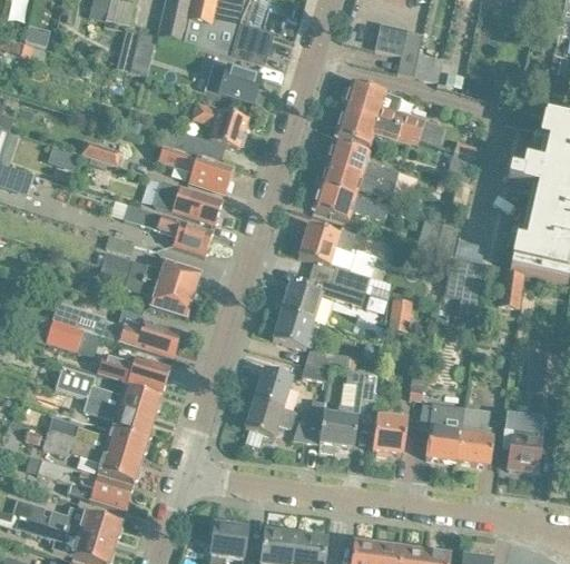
[(106,20),(130,26),(135,5),(115,0),(110,0),(106,20)]
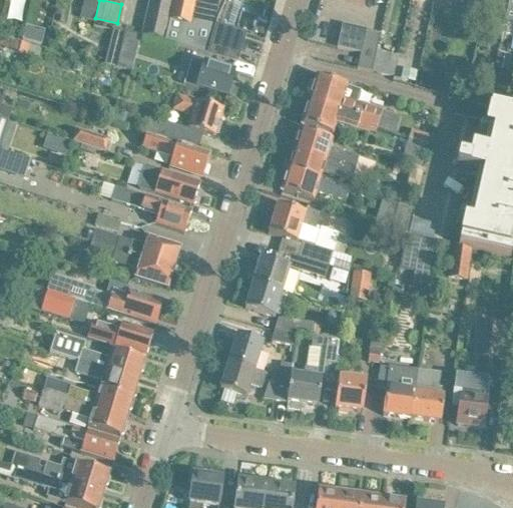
[(149,0),(143,31),(165,36),(173,0),(149,0)]
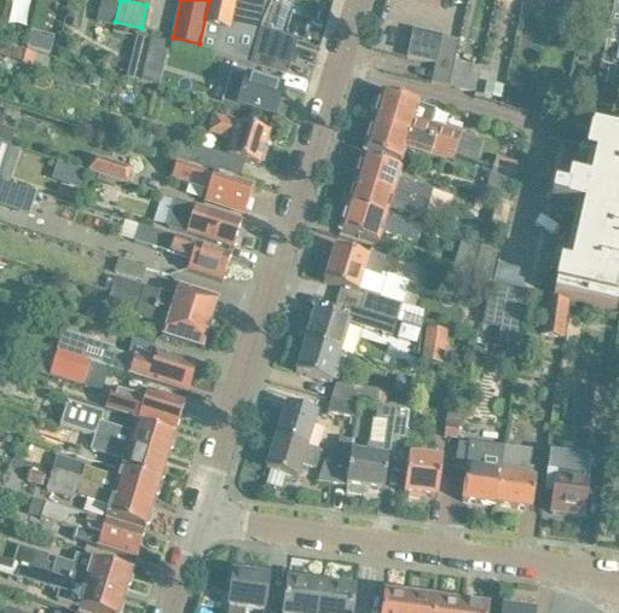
[(209,0),(200,44),(200,46),(249,61),(261,19),(271,0),(209,0)]
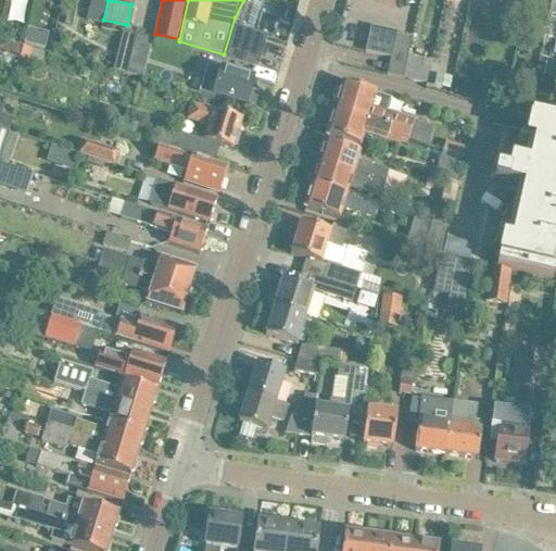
[(526,0),(523,13),(531,14),(534,0),(526,0)]
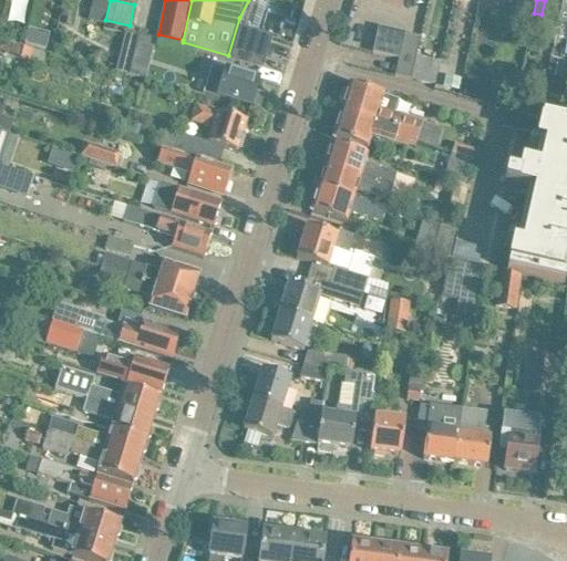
[(372,51),(385,53),(391,27),(378,23),(372,51)]
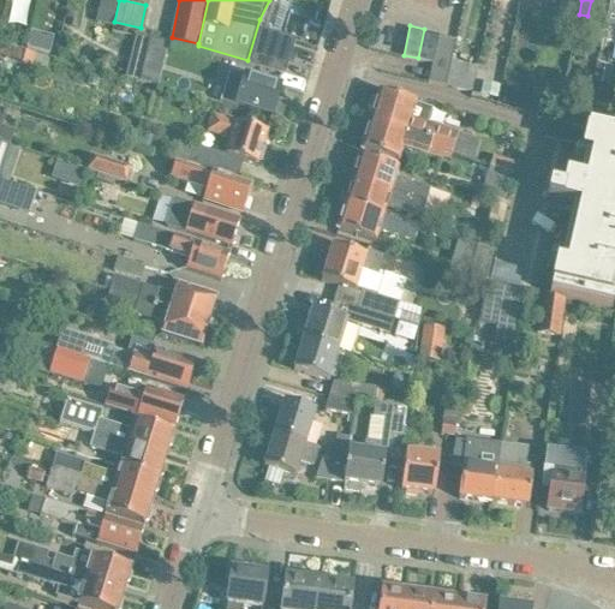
[(261,27),(250,60),(285,71),(296,37),(261,27)]
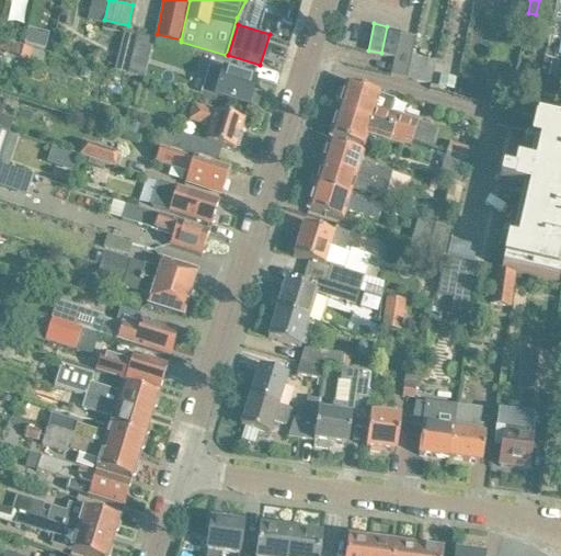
[(399,31),(400,30),(387,26),(381,53),(393,56),(399,31)]
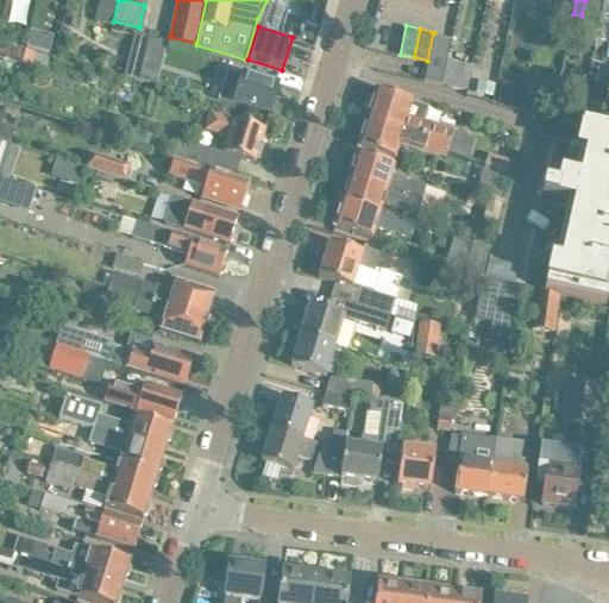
[(441,81),(447,57),(451,37),(433,33),(427,61),(424,77),(441,81)]
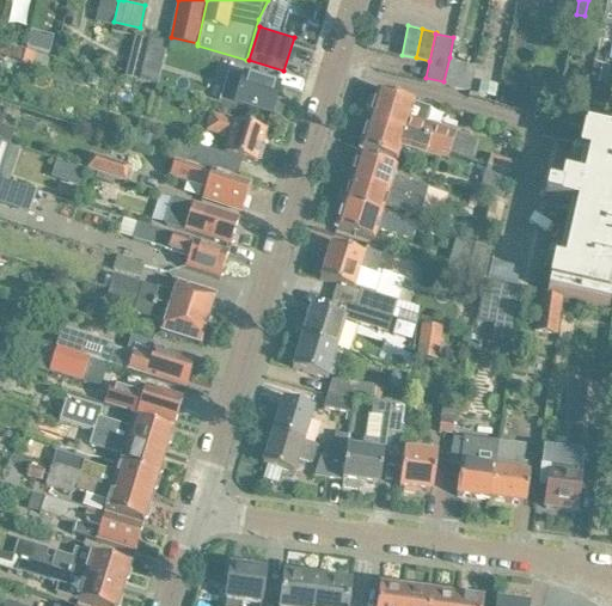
[(469,87),(473,71),(475,62),(450,57),(444,81),(469,87)]
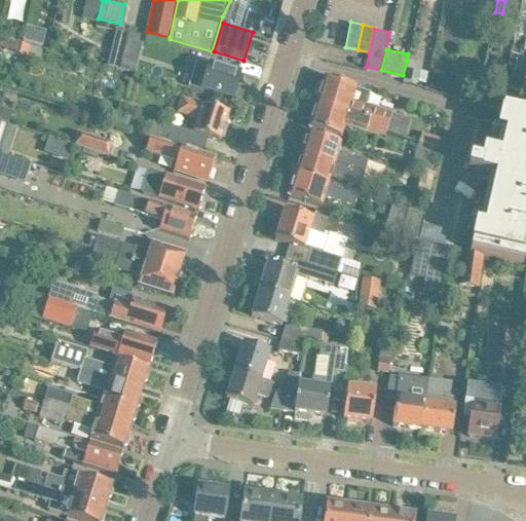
[(240,71),(210,62),(201,86),(233,97),(233,94),(240,96),(243,84),(237,82),(240,71)]
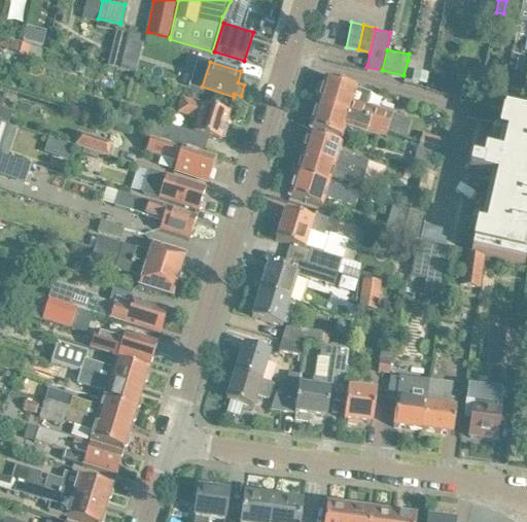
[(411,115),(366,102),(371,90),(325,75),(318,100),(370,115),(369,117),(382,122),(381,126),(381,127),(388,129),(406,134),(411,115)]
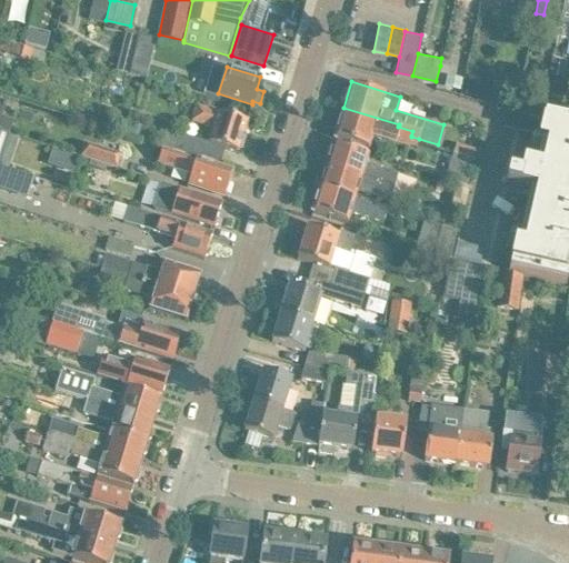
[(242,133),(247,119),(198,103),(193,117),(213,123),(209,140),(205,142),(190,137),(191,134),(180,131),(176,146),(221,161),(226,146),(238,149),(239,143),(242,144),(246,134),(242,133)]
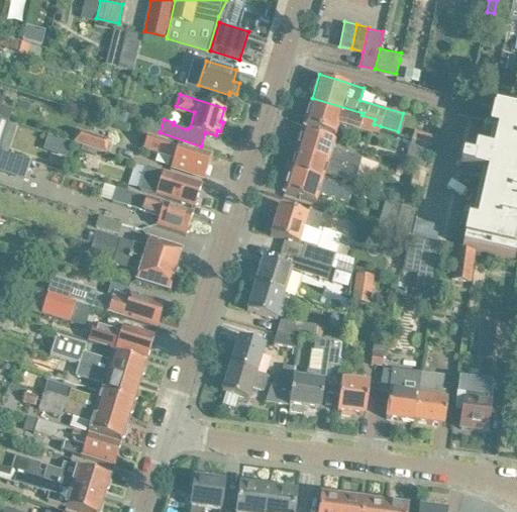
[(375,119),(362,115),(363,113),(312,98),(304,123),(334,132),(337,123),(359,130),(360,129),(373,132),(373,130),(379,132),(381,126),(374,124),(374,123),(375,119)]
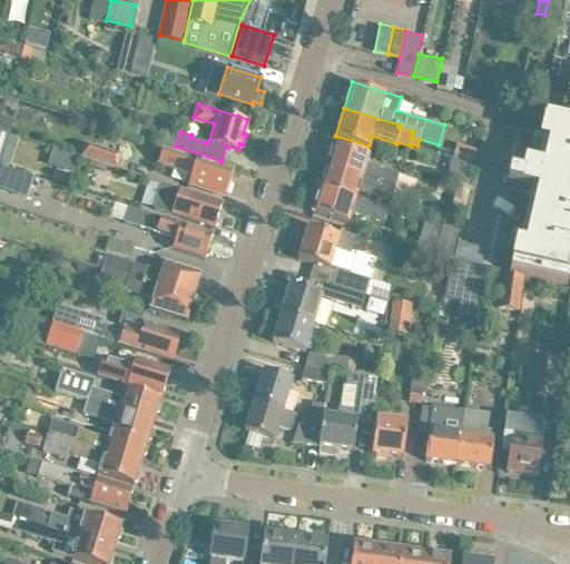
[(3,114),(0,124),(0,128),(9,131),(15,117),(3,114)]
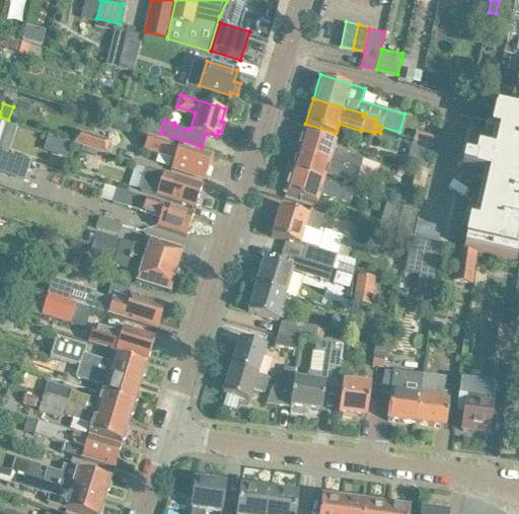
[(518,108),(496,103),(493,119),(472,115),(463,155),(443,240),(518,257),(518,108)]
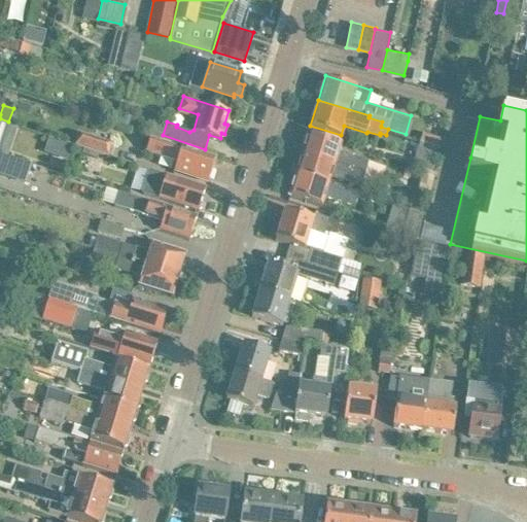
[(0,146),(0,147),(8,122),(0,118),(0,146)]
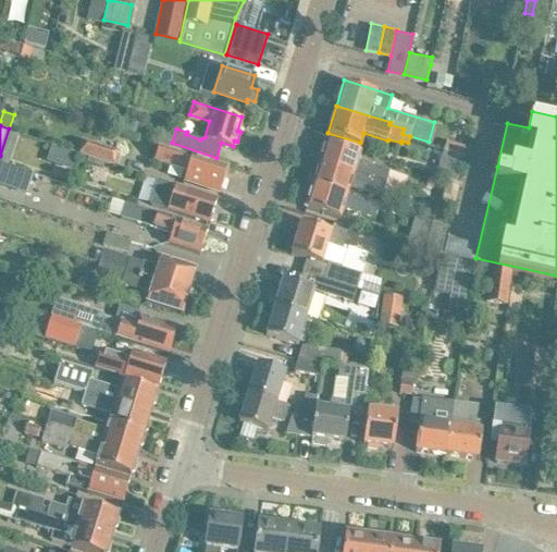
[(119,148),(83,136),(78,150),(114,162),(119,148)]
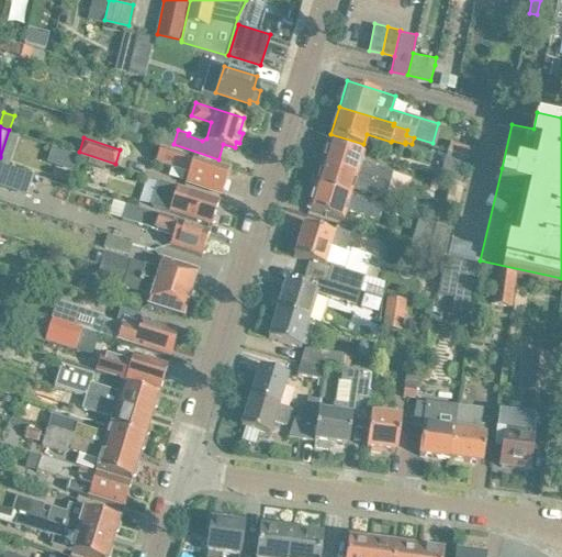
[(409,178),(393,169),(361,159),(364,149),(329,138),(322,162),(406,188),(409,178)]
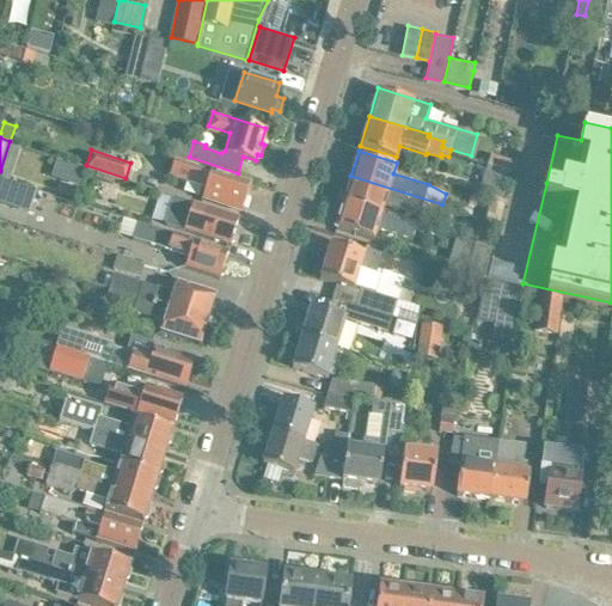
[(249,181),(237,177),(238,173),(189,157),(188,161),(175,158),(170,173),(206,184),(202,195),(240,207),(249,181)]
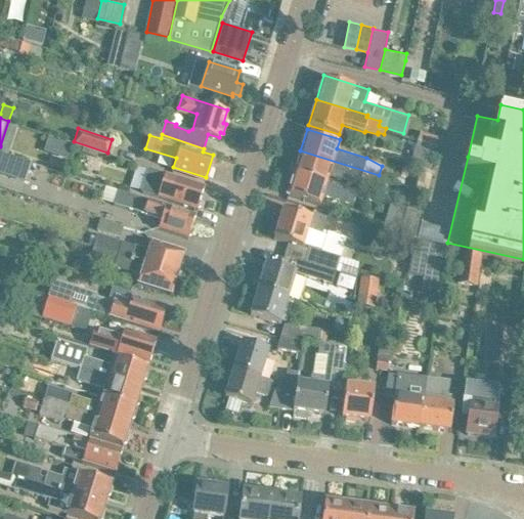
[(429,168),(436,144),(417,138),(409,162),(429,168)]
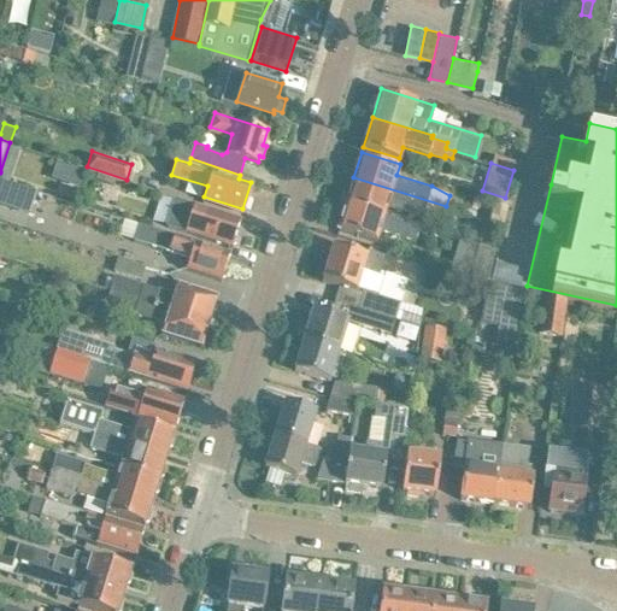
[(446,206),(353,177),(346,201),(385,213),(385,212),(388,203),(442,219),(446,206)]
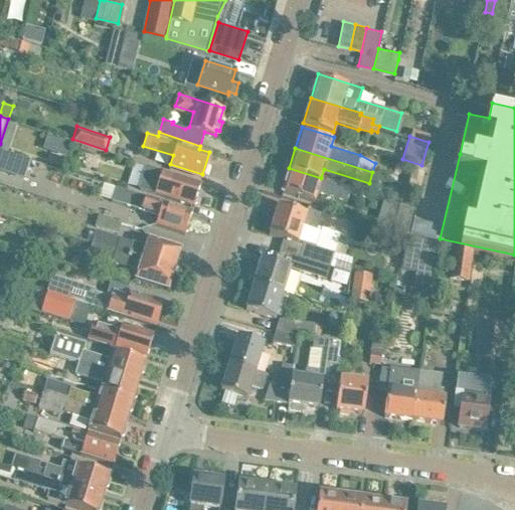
[(196,200),(198,195),(197,192),(200,181),(145,164),(138,186),(193,203),(194,201),(196,200)]
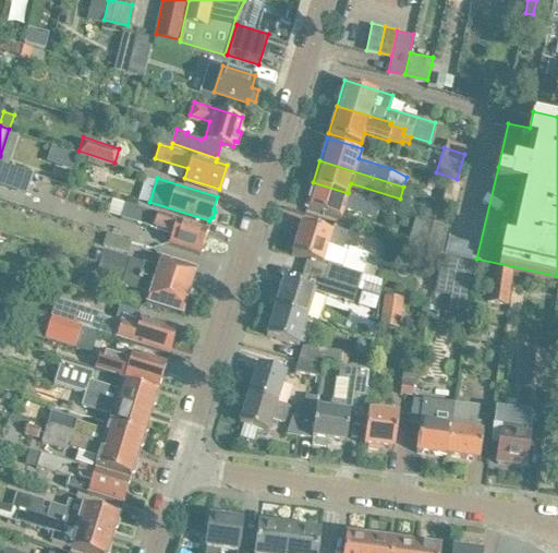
[(348,193),(313,182),(306,205),(341,216),(344,206),(376,215),(379,202),(348,192),(348,193)]
